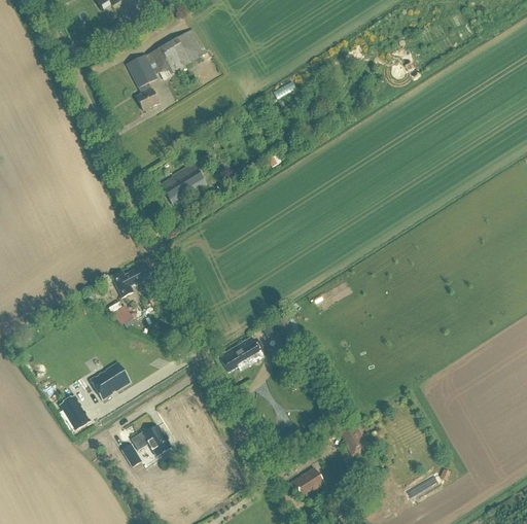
[(96,0),(102,10),(103,9),(99,4),(105,0),(107,0),(110,5),(118,0),(96,0)]
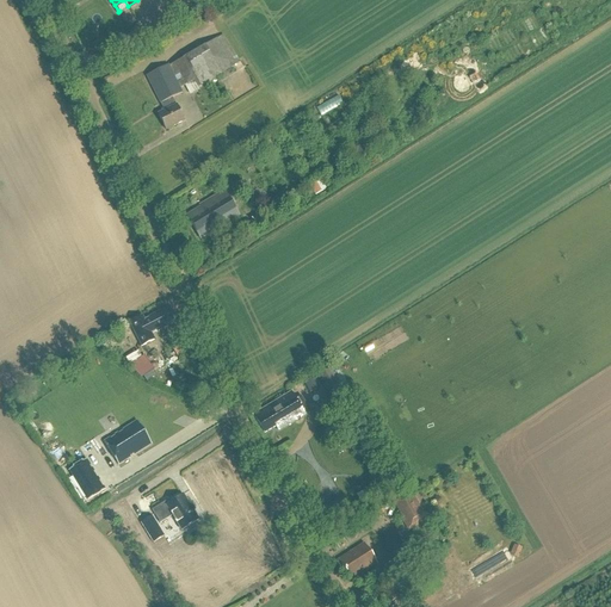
[(165,107),(158,111),(166,128),(183,118),(172,95),(181,91),(168,62),(146,73),(160,101),(161,100),(165,107)]
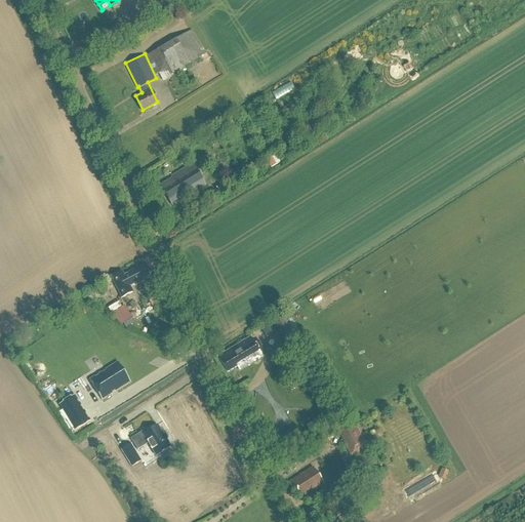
[(290,81),(271,90),(274,96),(293,86),(290,81)]
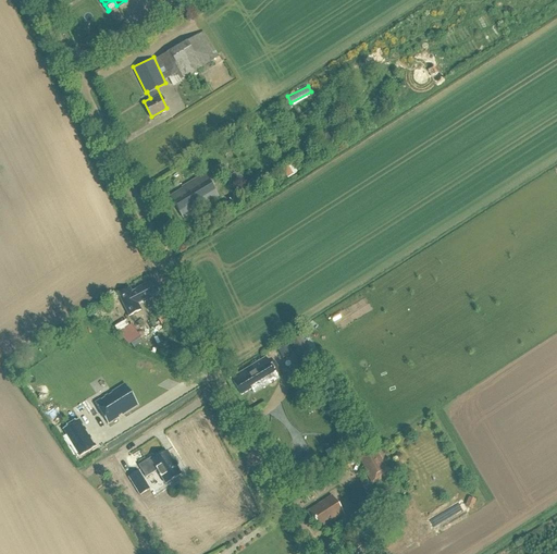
[(288,165),(283,169),(287,175),(293,172),(288,165)]
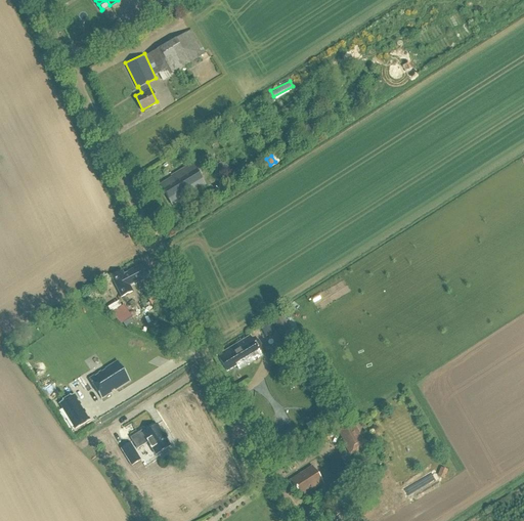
[(244,159),(231,169),(235,174),(249,165),(244,159)]
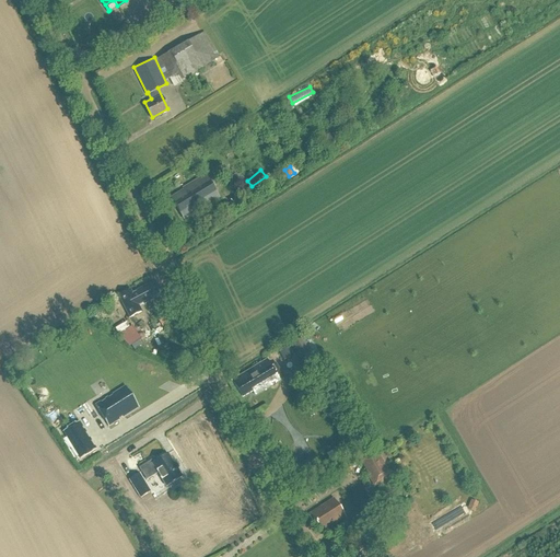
[(205,172),(183,186),(184,187),(171,195),(183,217),(219,196),(205,172)]
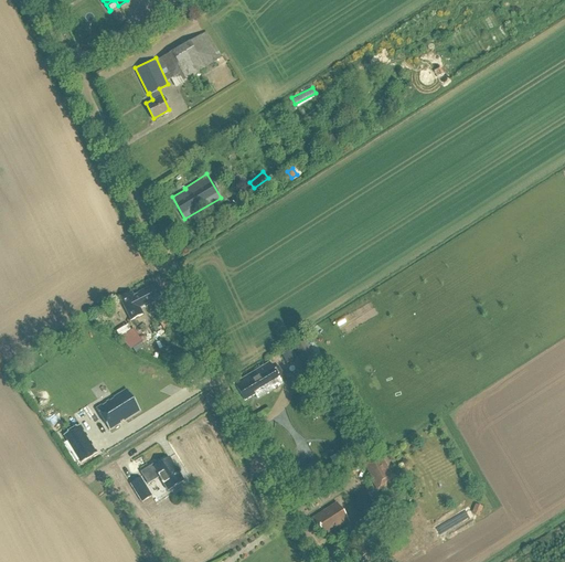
[(131,290),(119,297),(130,318),(142,313),(139,307),(161,296),(153,283),(137,292),(137,293),(132,294),(131,290)]
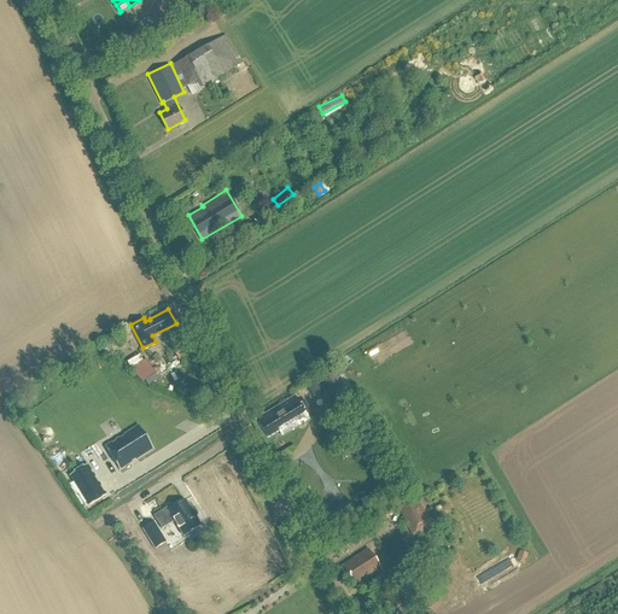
[(136,379),(151,373),(141,351),(128,357),(136,379)]
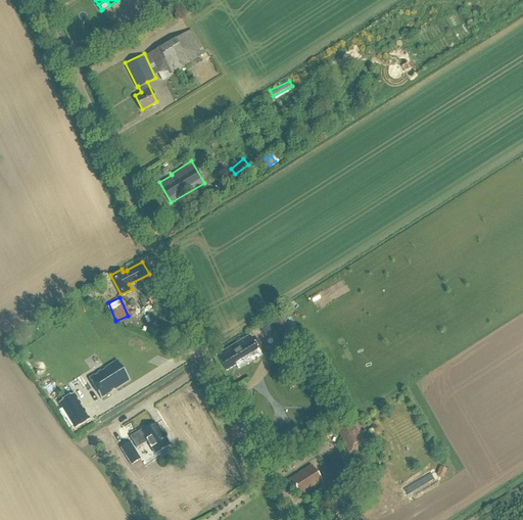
[(271,319),(281,337),(291,332),(280,313),(271,319)]
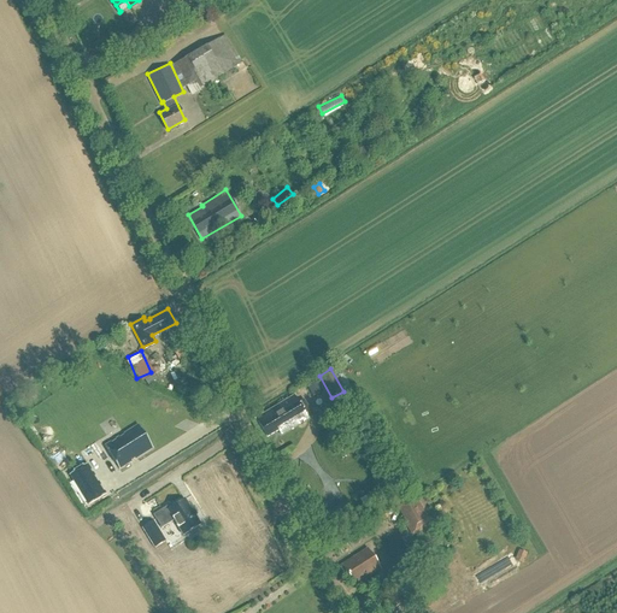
[(258,416),(256,417),(266,435),(277,428),(281,432),(306,416),(293,393),(258,416)]
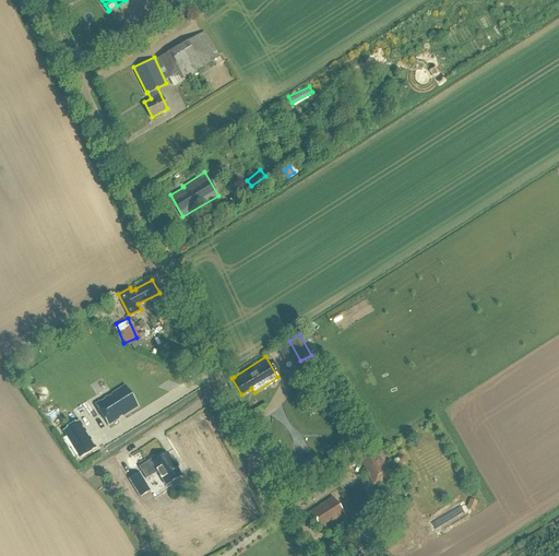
[(339,383),(345,381),(337,363),(330,366),(339,383)]
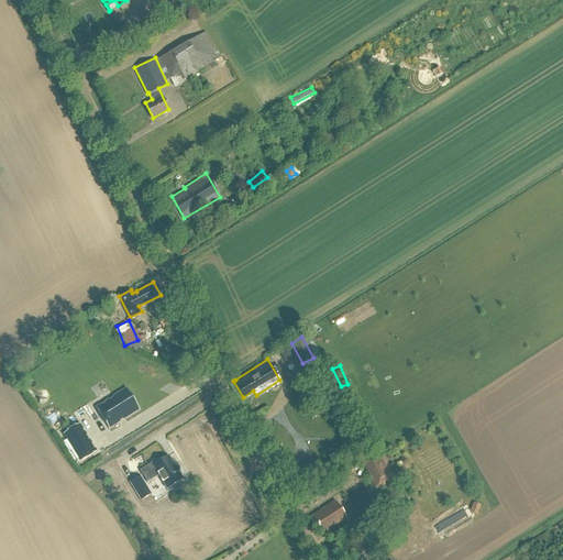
[(125,386),(96,405),(109,426),(139,407),(125,386)]
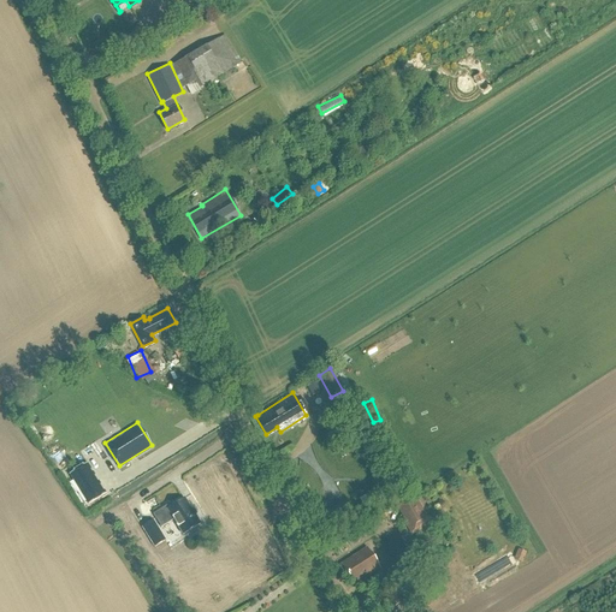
[(49,455),(58,468),(70,461),(61,447),(49,455)]
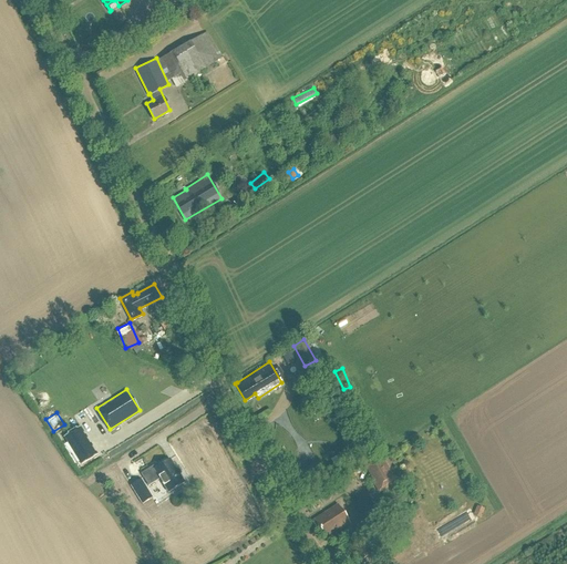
[(80,424),(63,434),(81,463),(98,453),(80,424)]
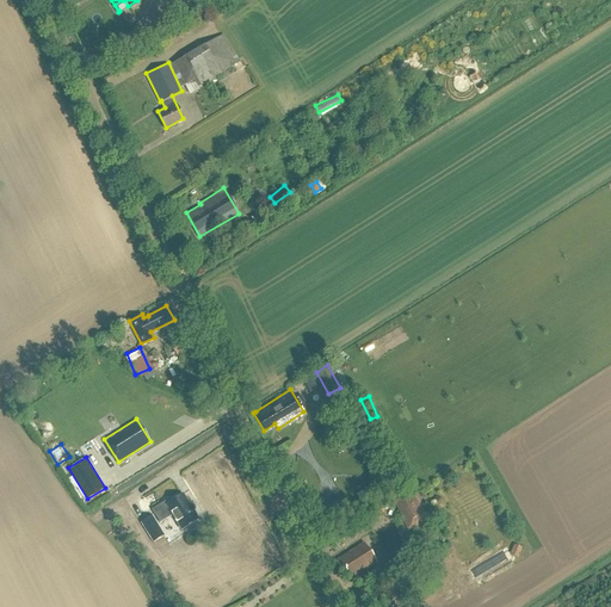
[(355,491),(358,499),(375,491),(371,483),(355,491)]
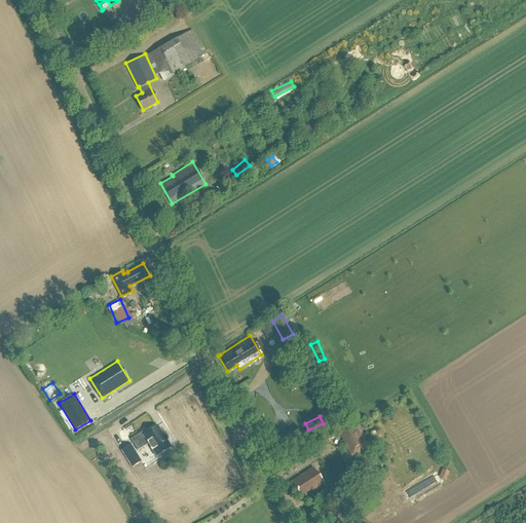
[(266,438),(274,452),(301,437),(293,422),(266,438)]
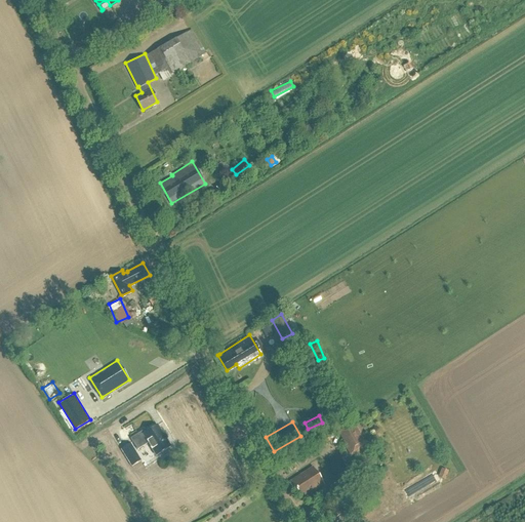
[(365,443),(353,422),(336,431),(337,433),(339,432),(345,442),(344,443),(345,445),(346,445),(351,453),(359,449),(358,447),(365,443)]
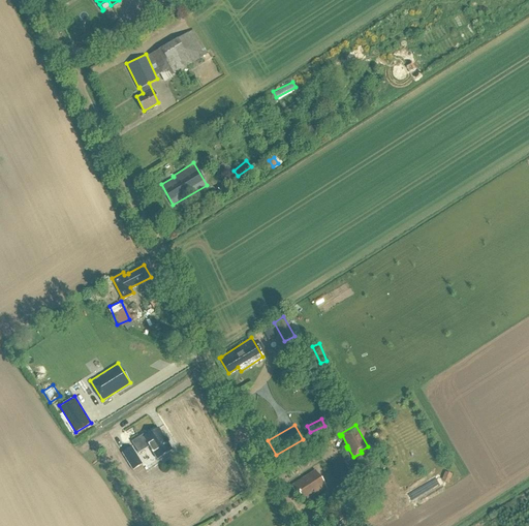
[(144,432),(131,440),(137,451),(149,444),(157,457),(172,449),(158,427),(145,434),(144,432)]
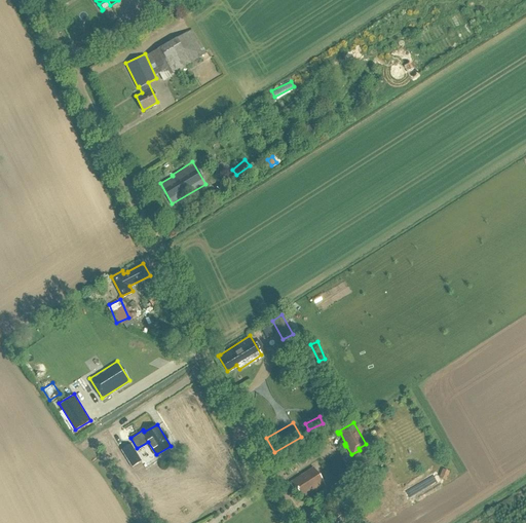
[(328,434),(320,439),(324,444),(331,439),(328,434)]
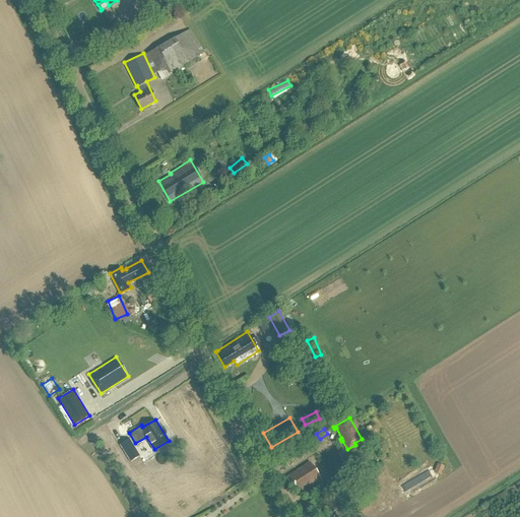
[(118,443),(125,452),(135,446),(128,436),(118,443)]
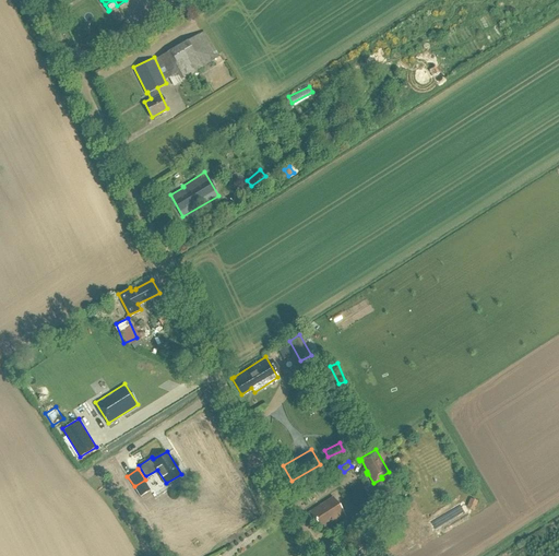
[(332,495),(309,510),(321,529),(345,515),(332,495)]
